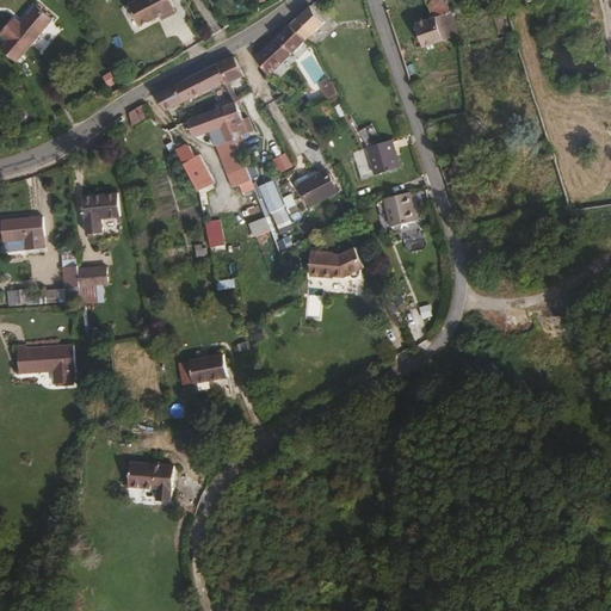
[(170,0),(136,0),(128,5),(139,26),(158,16),(160,19),(174,12),(172,8),(174,7),(170,0)]
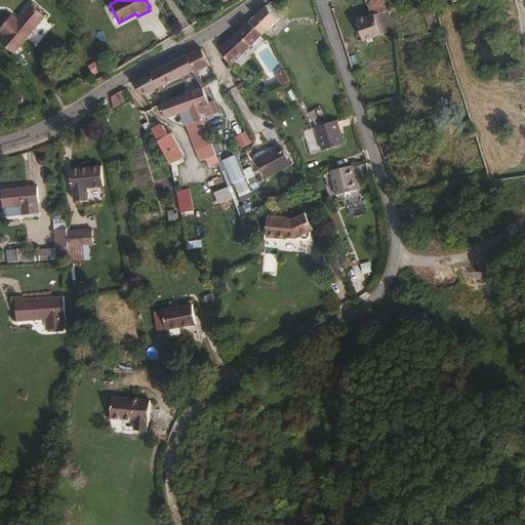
[(394,31),(382,0),(371,0),(368,1),(373,17),(380,36),(394,31)]
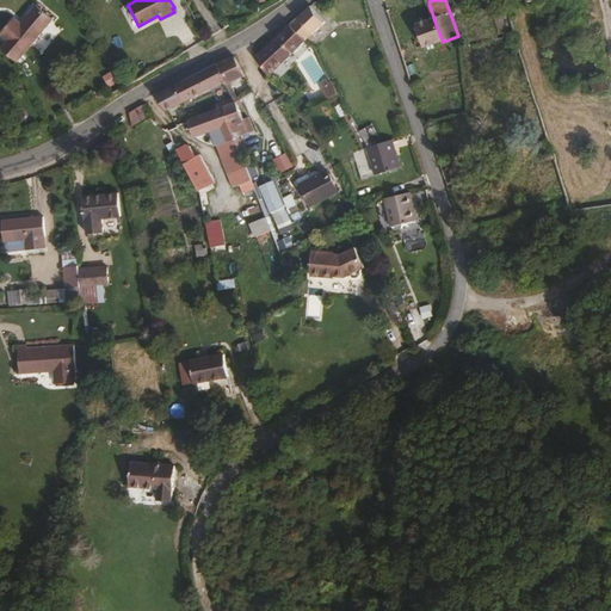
[(17,62),(53,19),(36,5),(20,23),(14,18),(0,35),(7,41),(0,49),(17,62)]
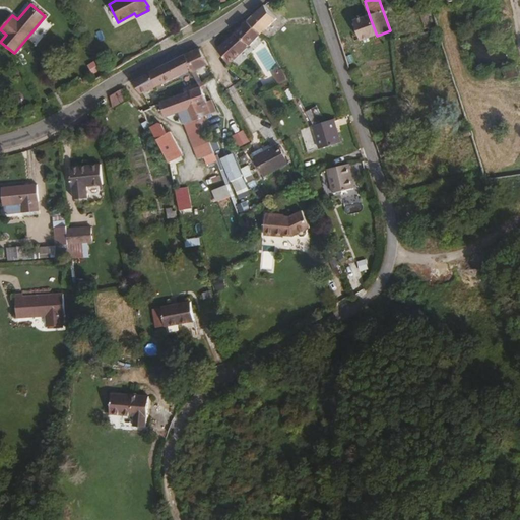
[(262,35),(276,20),(264,6),(247,22),(262,35)]
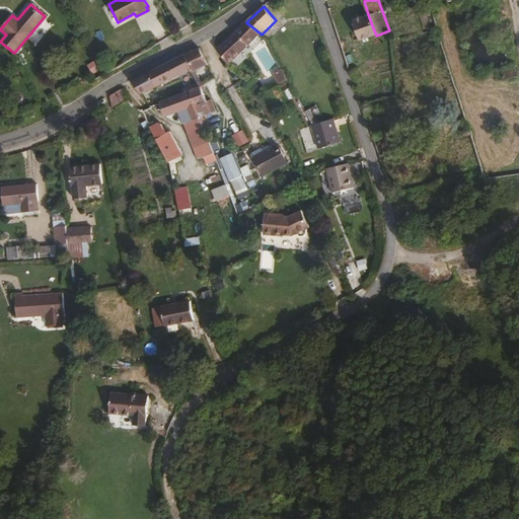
[(376,35),(369,17),(341,25),(336,10),(327,8),(347,66),(361,61),(356,44),(376,35)]
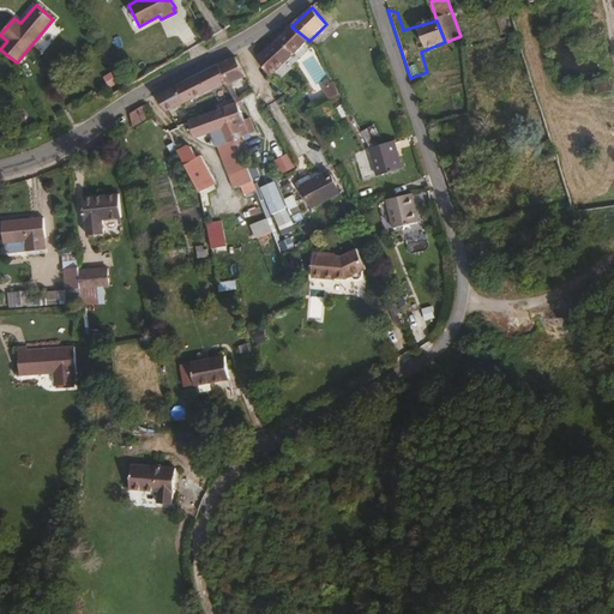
[(271,76),(309,41),(292,26),(258,59),(271,76)]
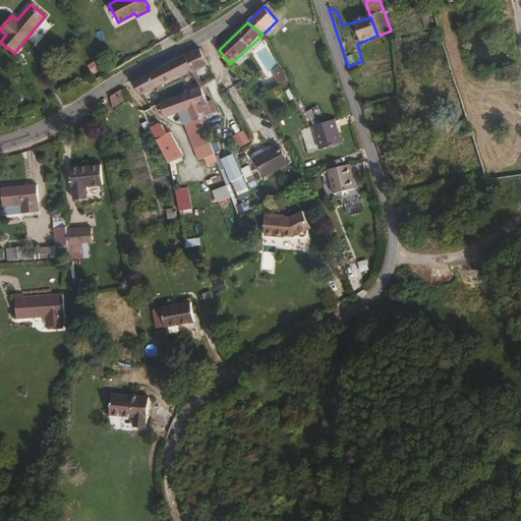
[(209,65),(200,50),(186,57),(193,71),(194,73),(209,65)]
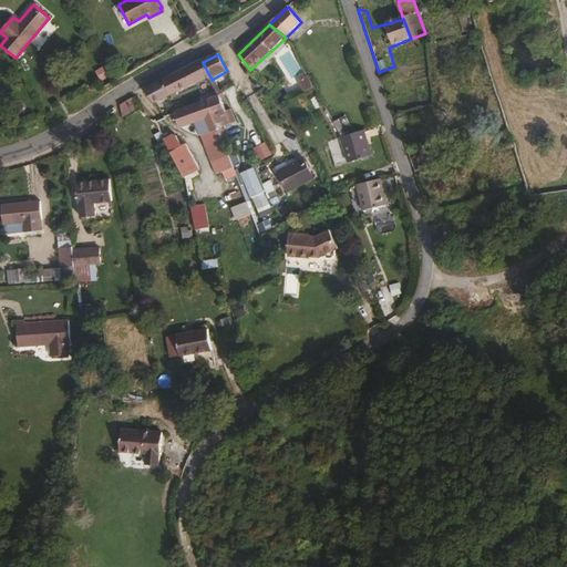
[(171,96),(210,78),(203,62),(146,92),(154,102),(171,96)]
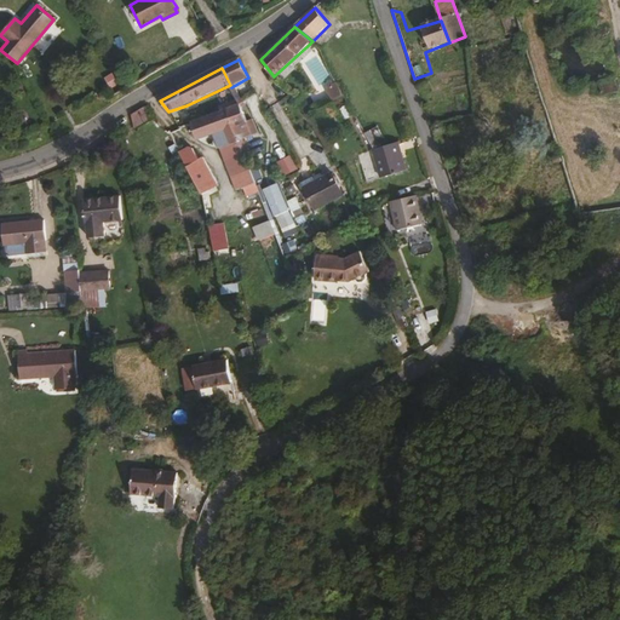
[(346,91),(336,75),(331,78),(334,82),(327,86),(336,98),(346,91)]
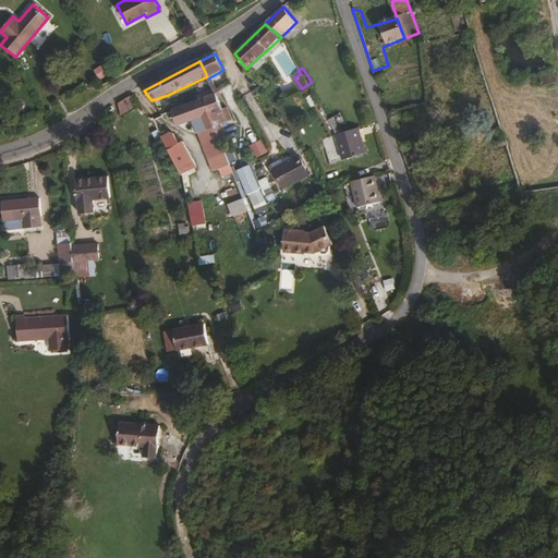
[(220,107),(222,106),(216,93),(202,98),(214,126),(226,121),(220,107)]
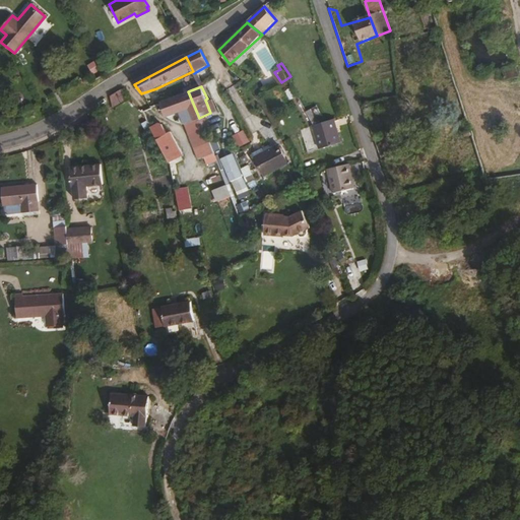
[(124,89),(109,96),(114,109),(130,102),(124,89)]
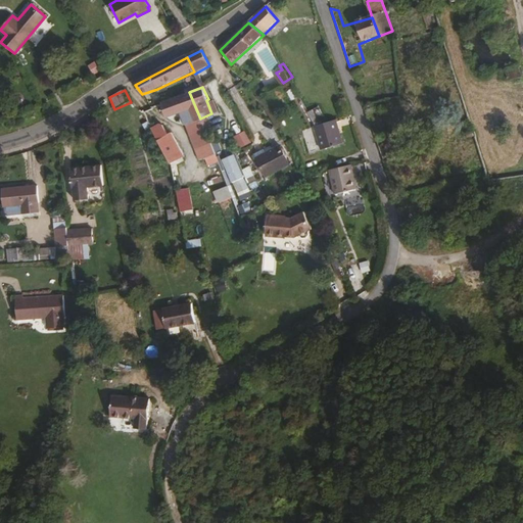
[(189,92),(159,104),(165,117),(178,112),(198,159),(215,152),(200,119),(189,92)]
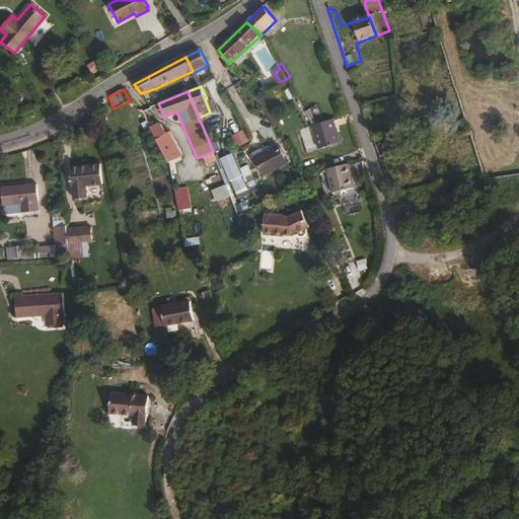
[(339,144),(332,120),(310,126),(317,149),(339,144)]
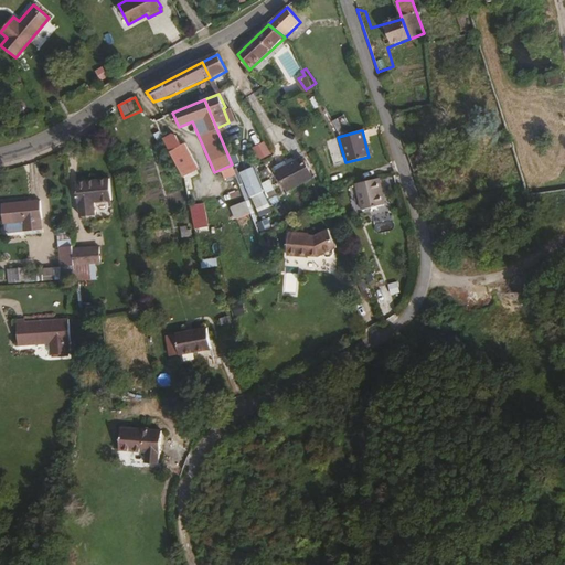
[(198,169),(184,145),(181,147),(176,136),(169,135),(162,138),(183,177),(198,169)]
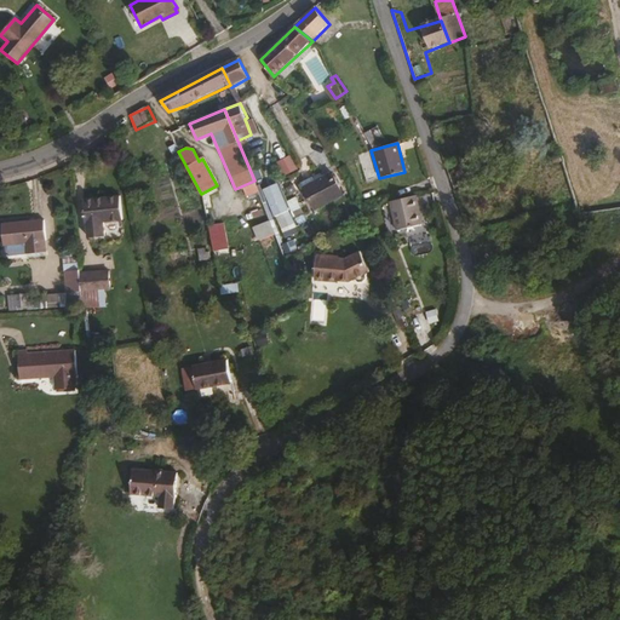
[(291,155),(276,162),(282,176),(297,170),(291,155)]
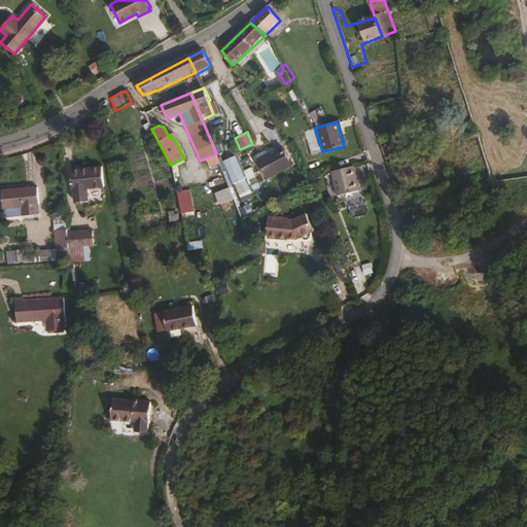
[(272,154),(259,162),(269,177),(291,165),(281,146),(271,152),(272,154)]
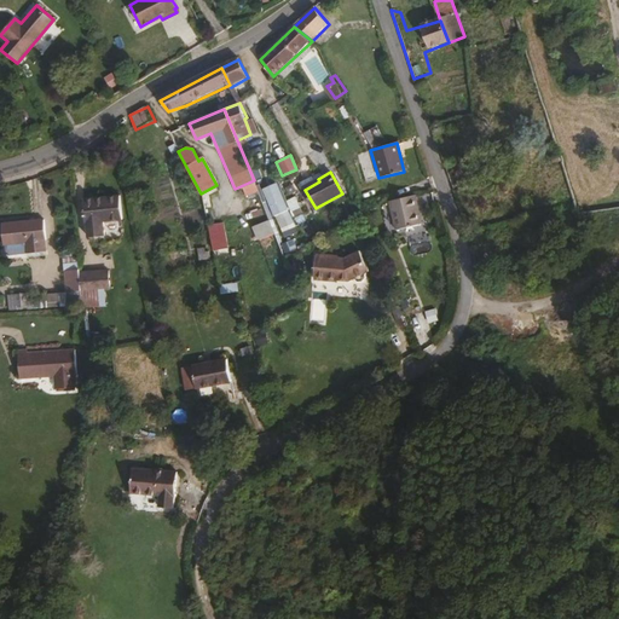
[(295,226),(276,184),(262,190),(282,232),(295,226)]
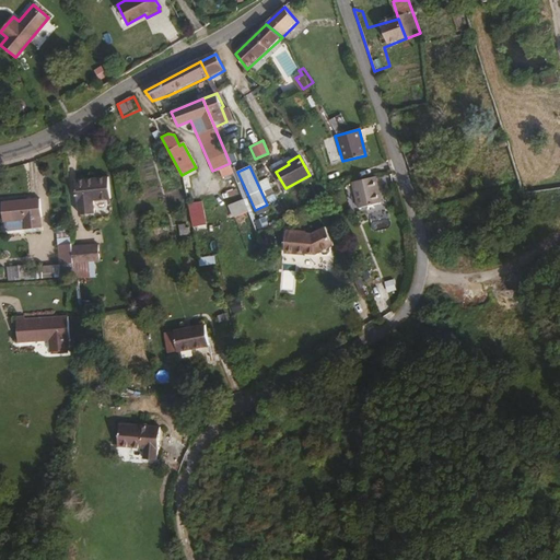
[(96,176),(80,178),(83,212),(101,210),(96,176)]
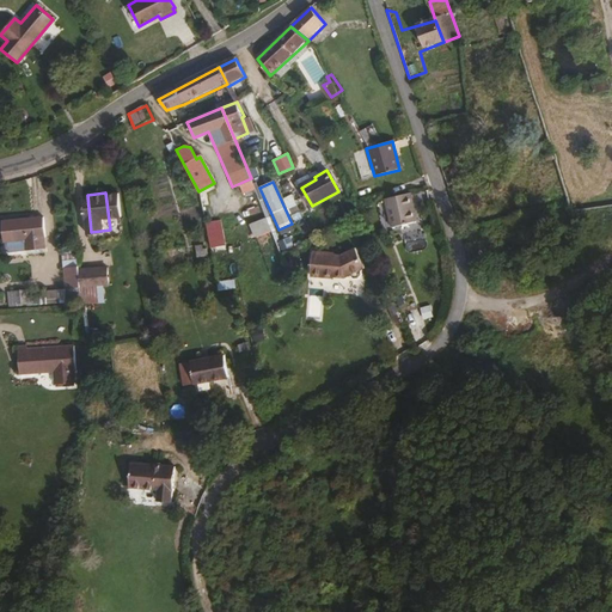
[(414,222),(409,194),(384,199),(390,227),(414,222)]
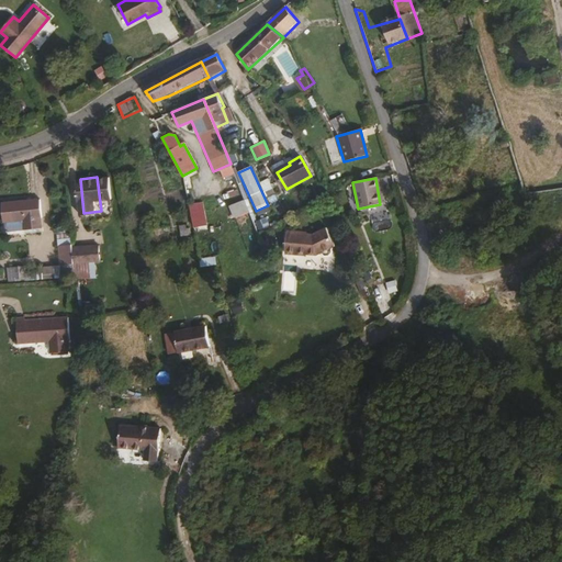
[(40,197),(3,201),(6,220),(26,217),(27,227),(42,225),(41,215),(42,215),(40,197)]
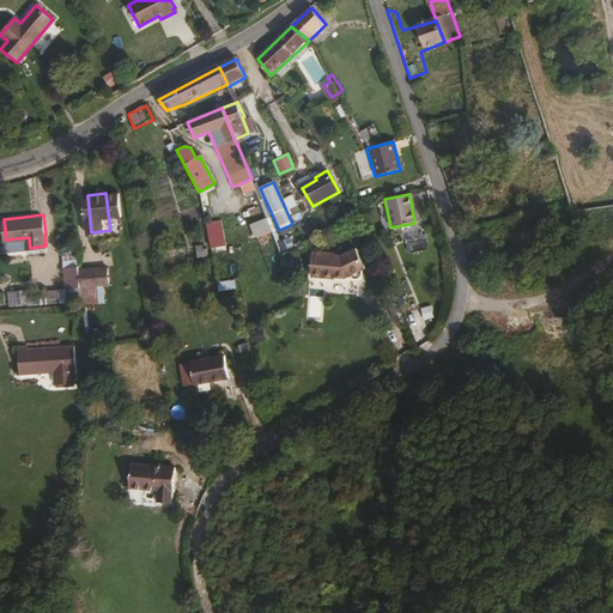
[(272,230),(267,218),(249,225),(254,237),(272,230)]
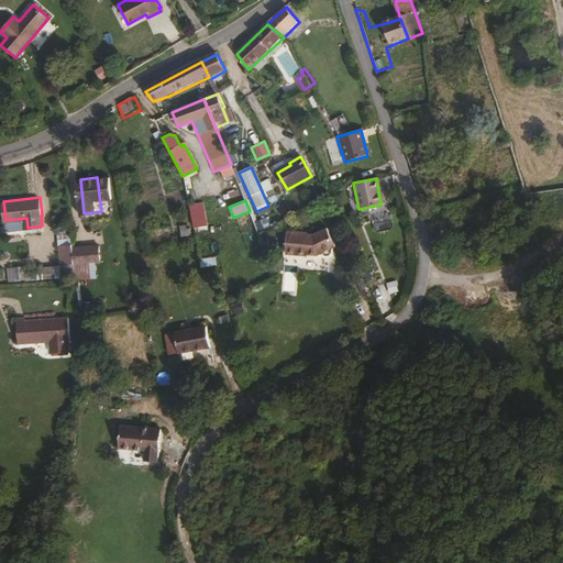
[(268,218),(255,222),(258,232),(272,228),(268,218)]
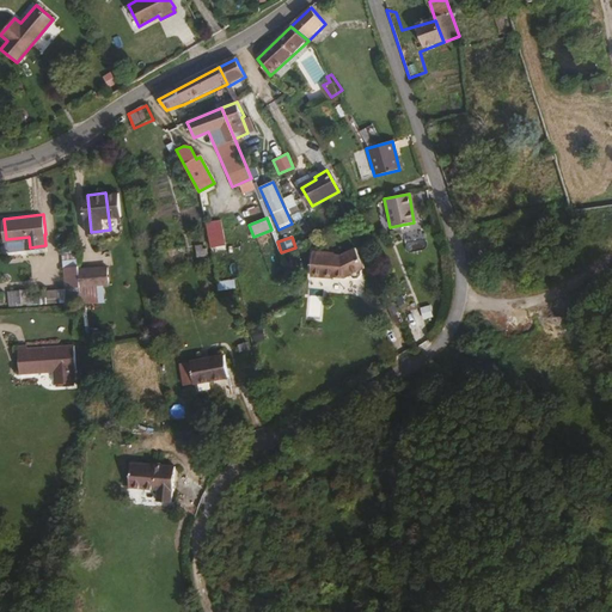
[(311,274),(322,274),(326,275),(326,273),(347,274),(349,273),(350,273),(353,274),(353,276),(359,276),(361,273),(361,267),(365,264),(355,245),(341,252),(332,251),(332,250),(312,248),(312,250),(311,274)]
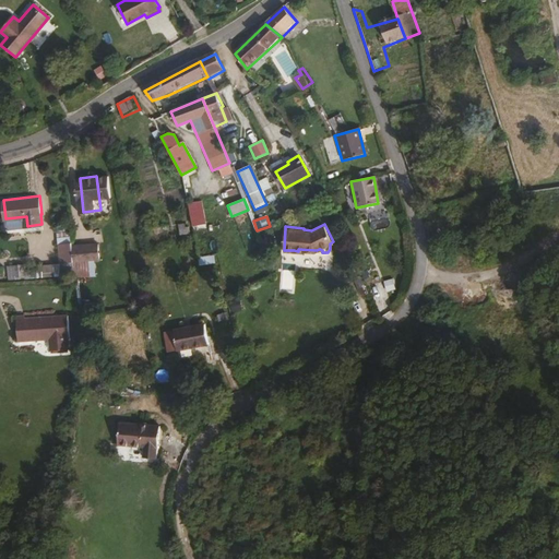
[(74,262),(72,242),(59,244),(61,262),(74,262)]
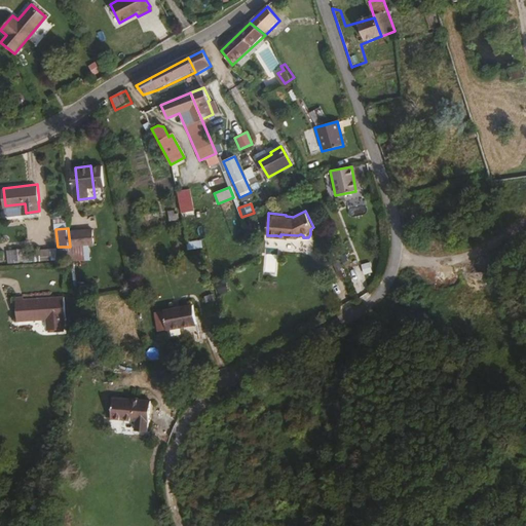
[(8,248),(8,260),(19,260),(19,249),(8,248)]
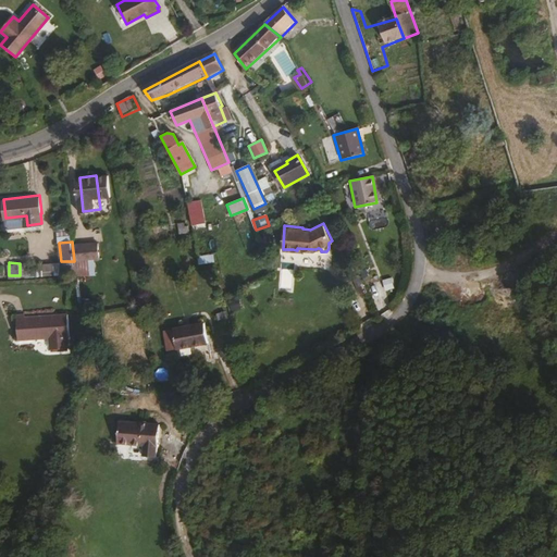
[(69,316),(17,317),(17,338),(49,338),(49,348),(67,348),(67,336),(70,336),(69,316)]
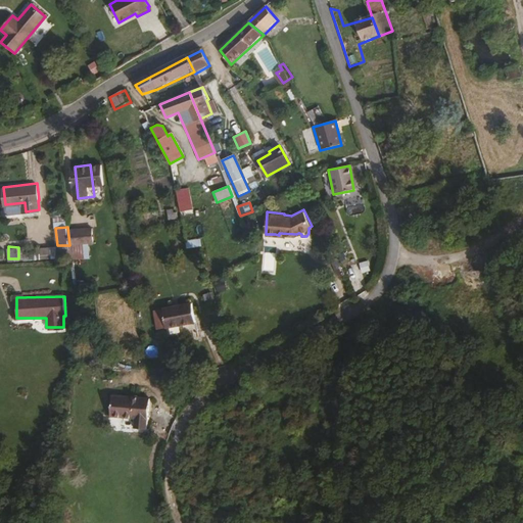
[(197,323),(192,303),(164,311),(169,329),(197,323)]
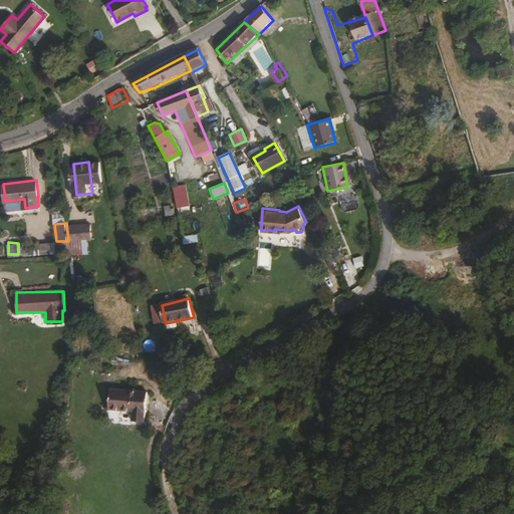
[(168,331),(196,324),(194,317),(166,323),(168,331)]
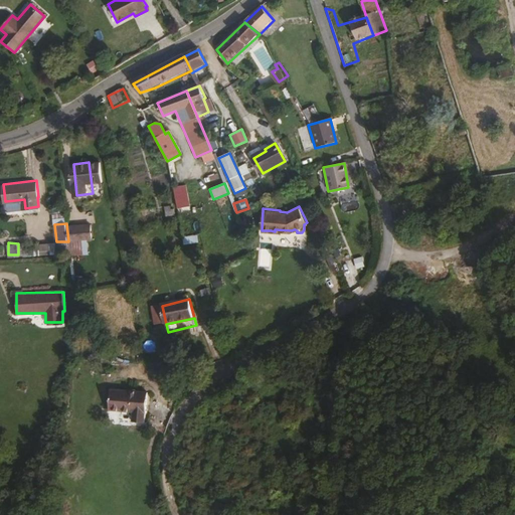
[(139,425),(142,395),(112,392),(110,413),(134,415),(133,425),(139,425)]
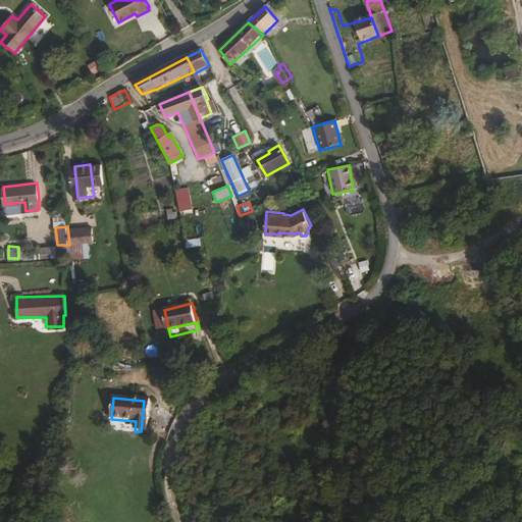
[(149,423),(150,401),(144,401),(141,431),(147,432),(148,423),(149,423)]
